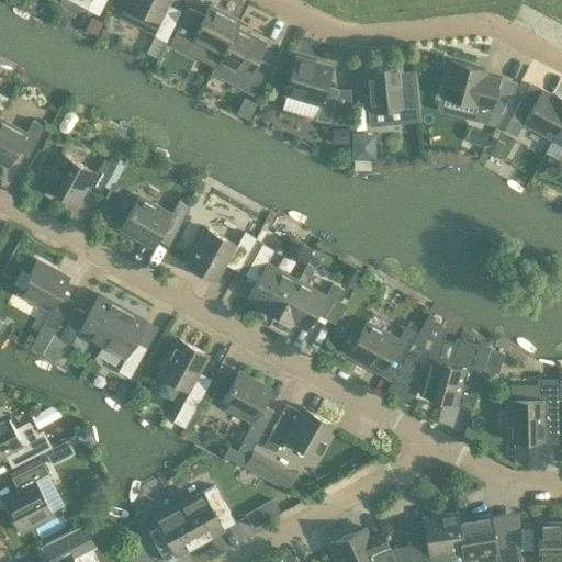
[(90,0),(86,9),(98,14),(104,0),(90,0)]
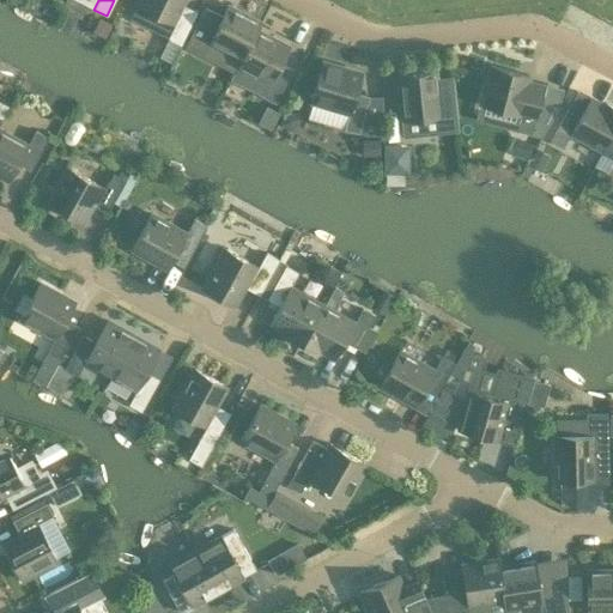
[(196,11),(182,4),(183,0),(138,0),(137,5),(175,24),(168,40),(180,46),(196,11)]
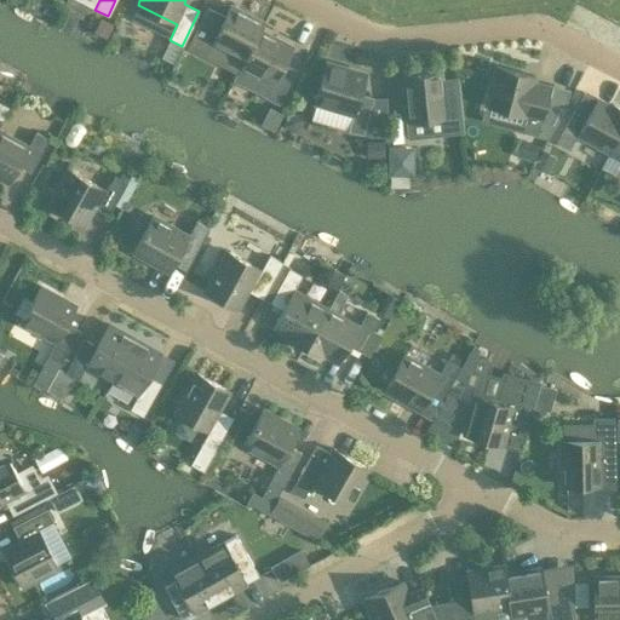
[(207,7),(189,42),(206,51),(211,41),(211,42),(244,58),(258,30),(259,30),(263,23),(229,6),(223,17),(207,7)]
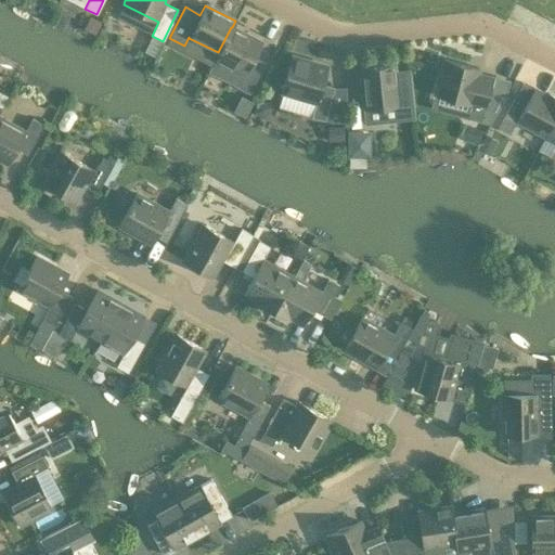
[(91,17),(85,29),(94,34),(101,22),(91,17)]
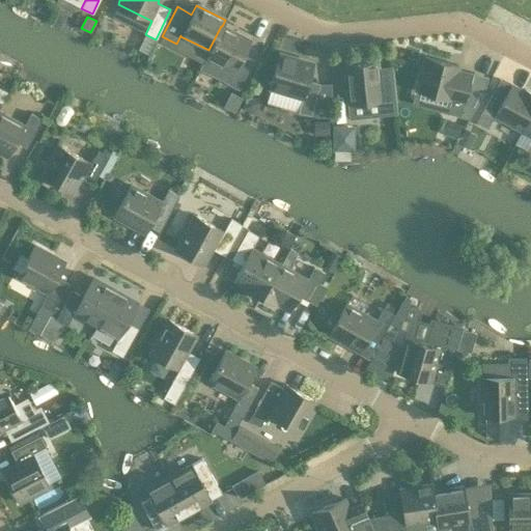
[(234,72),(227,84),(239,90),(253,61),(243,55),(249,40),(222,26),(221,26),(208,50),(205,57),(234,72)]
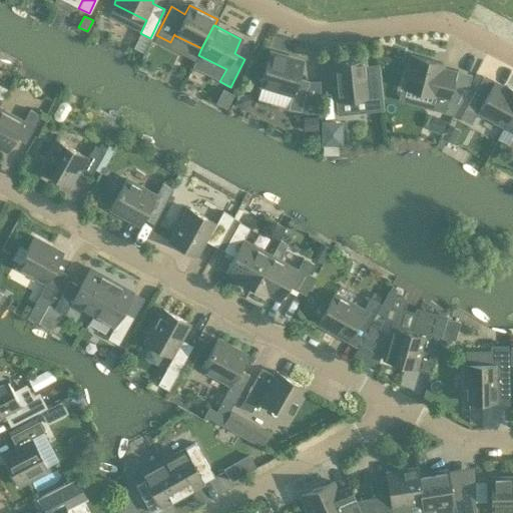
[(290,58),(270,52),(260,84),(292,94),(288,107),(300,110),(309,80),(297,77),(300,66),(289,63),(290,58)]
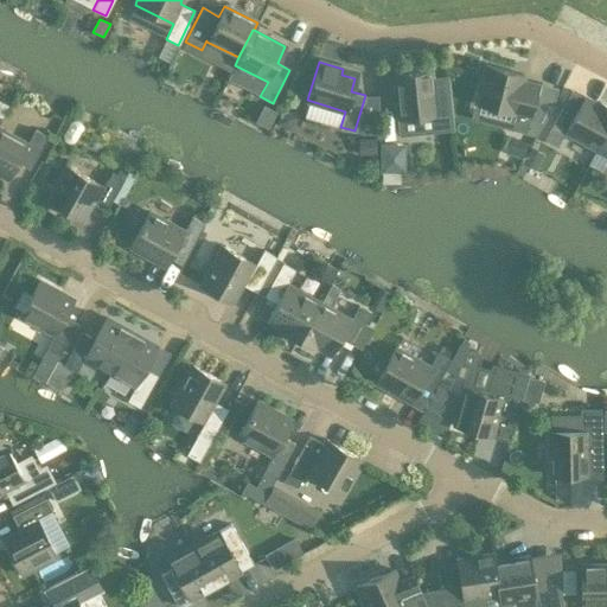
[(485,65),(474,103),(516,114),(512,129),(535,135),(543,121),(554,101),(556,90),(522,82),(524,75),(485,65)]
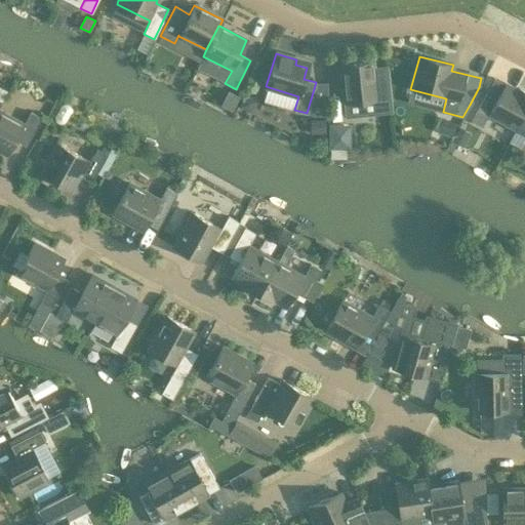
[(392,112),(388,74),(372,75),(371,61),(341,64),(346,103),(378,99),(379,114),(392,112)]
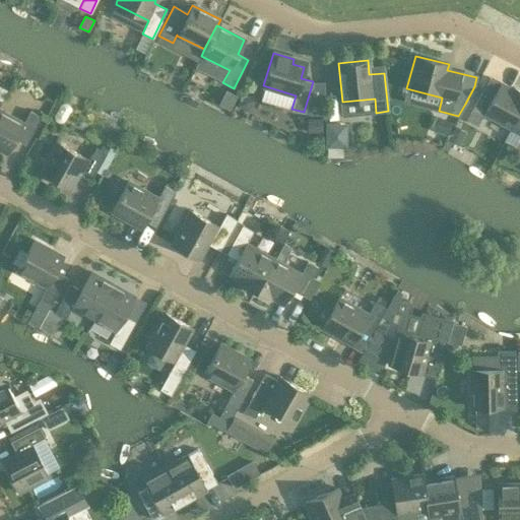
[(483,113),(511,128),(519,110),(519,90),(513,87),(512,89),(500,82),(492,98),(481,90),(466,120),(476,125),(483,113)]
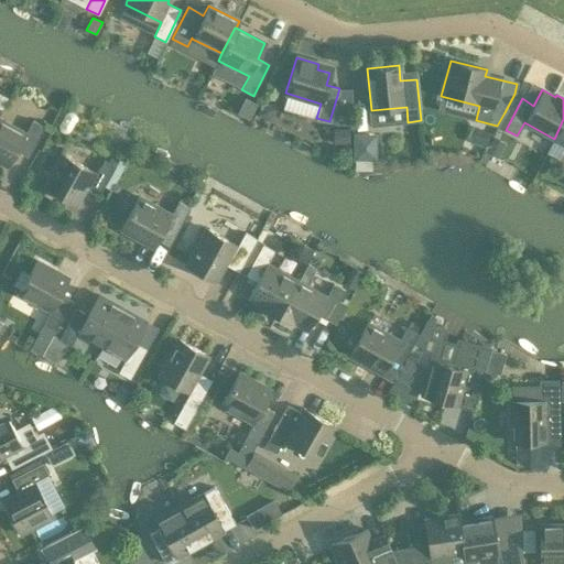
[(249,104),(243,114),(251,117),(256,107),(249,104)]
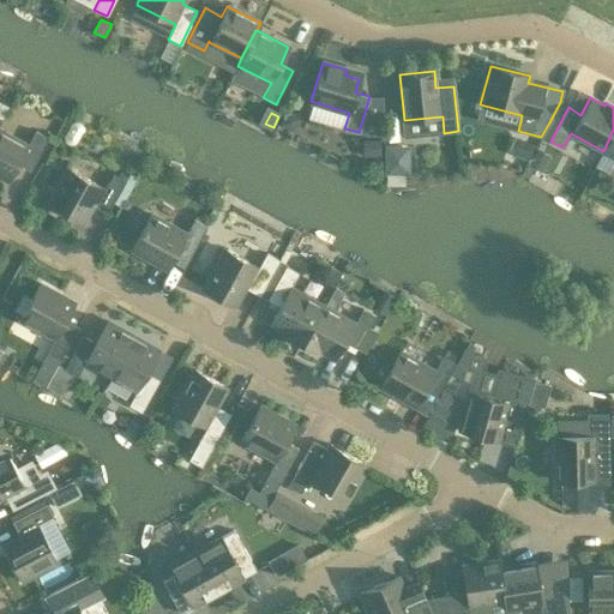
[(0,175),(7,181),(26,145),(0,130),(0,175)]
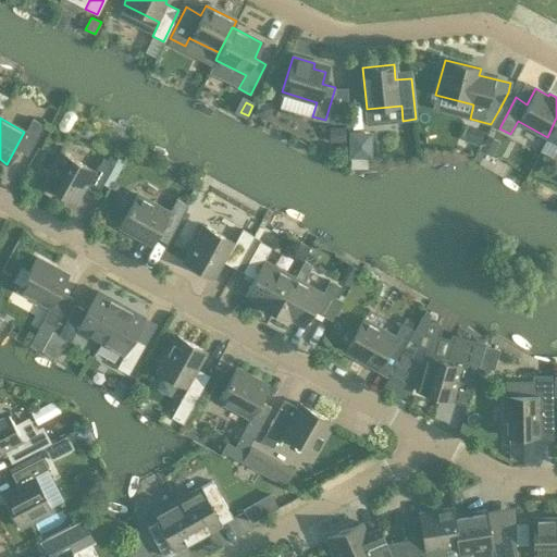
[(556,118),(547,137),(556,141),(556,118)]
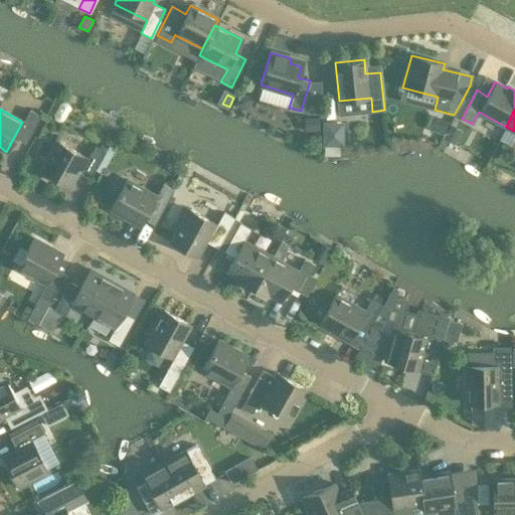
[(29,110),(24,119),(35,125),(40,116),(29,110)]
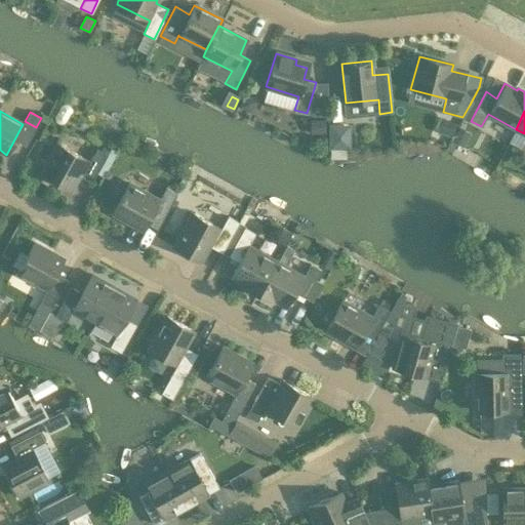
[(354,146),(353,121),(330,122),(331,147),(354,146)]
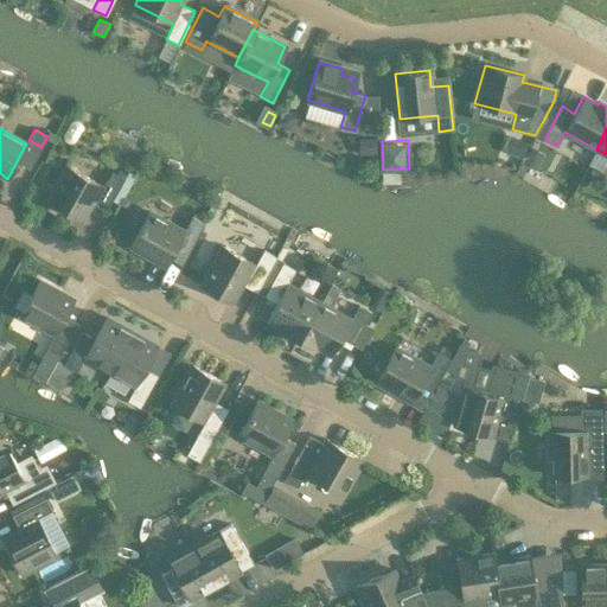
[(123,179),(112,172),(103,186),(101,185),(66,166),(46,200),(81,219),(90,203),(106,211),(112,200),(119,204),(135,176),(128,171),(123,179)]
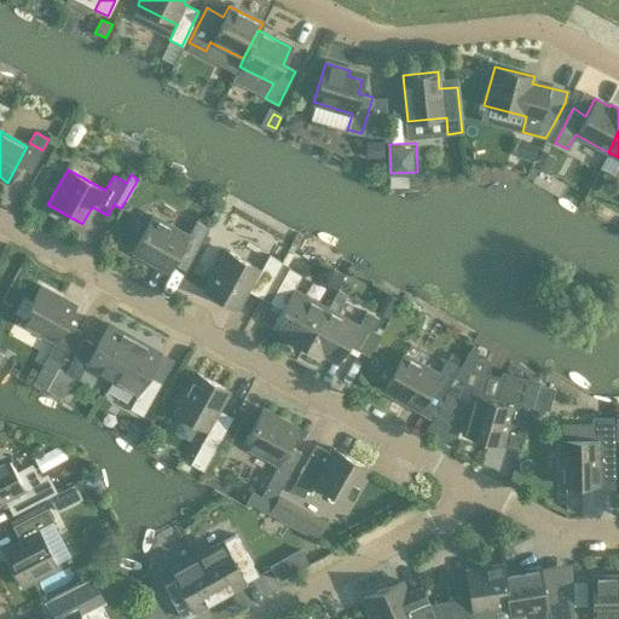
[(151,217),(132,252),(167,271),(177,254),(190,261),(208,227),(196,221),(187,236),(151,217)]
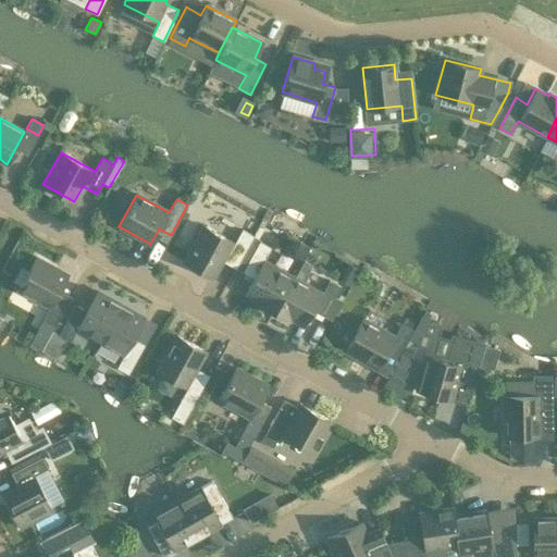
[(234,243),(232,242),(205,226),(184,262),(211,277),(221,260),(234,268),(252,235),(242,230),(234,243)]
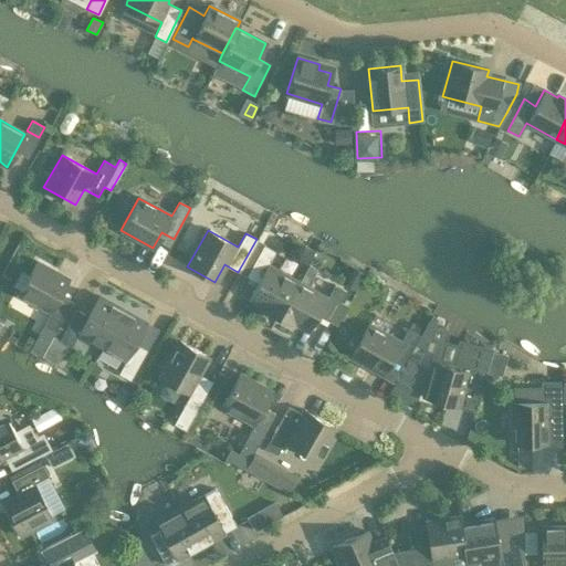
[(261,307),(278,316),(296,282),(268,265),(274,252),(263,245),(247,275),(258,282),(249,297),(263,305),(261,307)]
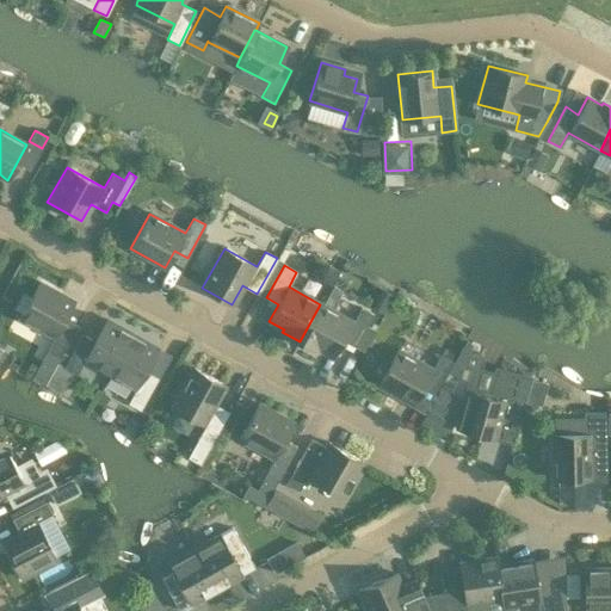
[(19,318),(55,337),(74,302),(38,282),(19,318)]
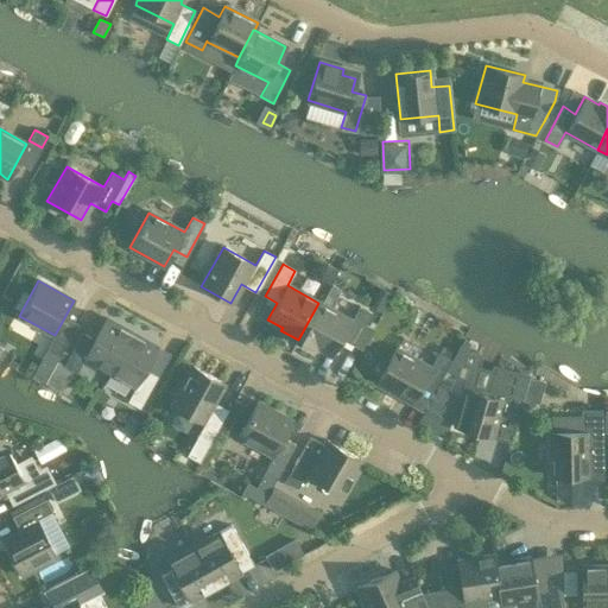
[(318,303),(298,340),(316,349),(317,347),(331,355),(341,339),(354,344),(371,312),(359,305),(350,320),(334,310),(341,293),(331,287),(322,304),(318,303)]
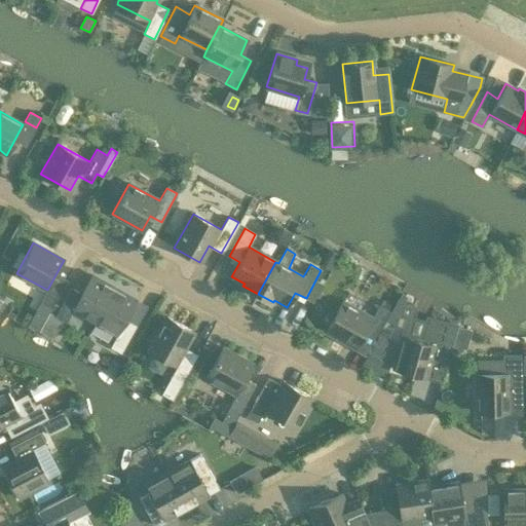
[(114,288),(91,275),(73,309),(95,322),(114,288)]
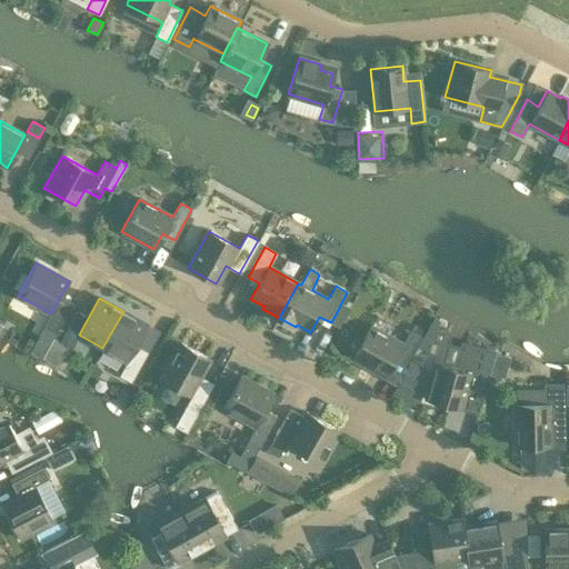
[(147,350),(136,345),(147,325),(123,311),(102,348),(127,361),(119,375),(130,381),(147,350)]
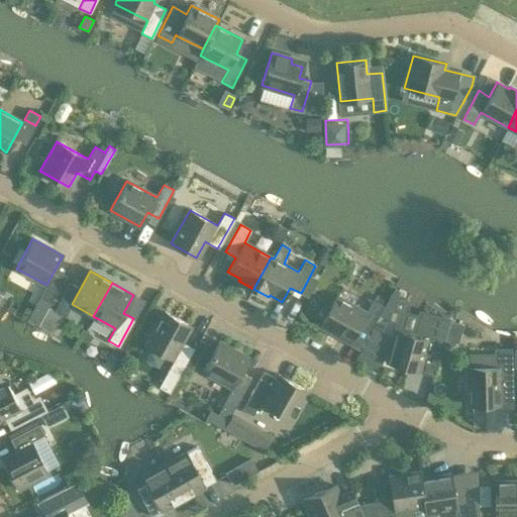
[(336,296),(319,326),(360,348),(363,345),(372,328),(382,309),(384,306),(380,304),(383,298),(376,295),(373,295),(362,290),(357,292),(345,284),(341,286),(336,296)]
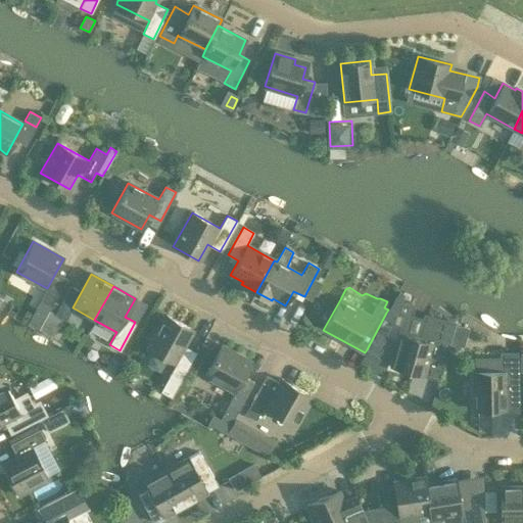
[(53,302),(55,297),(45,291),(40,300),(51,306),(53,302)]
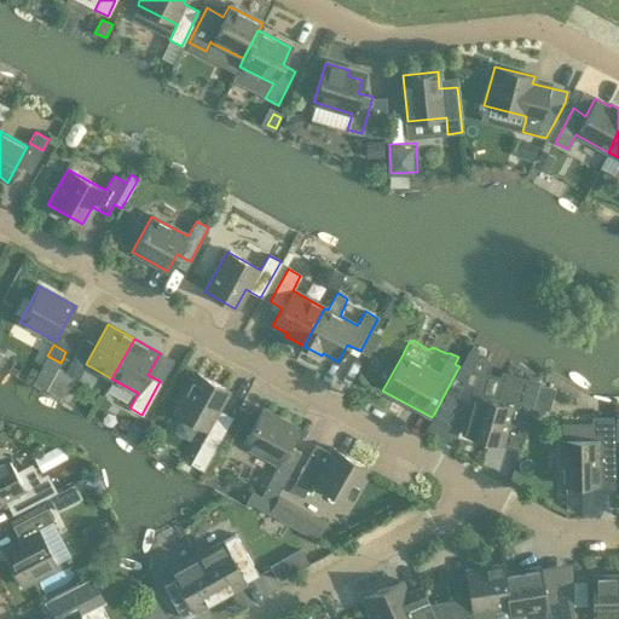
[(460,366),(457,370),(479,376),(481,371),(485,372),(487,360),(476,358),(479,350),(472,345),(460,366)]
